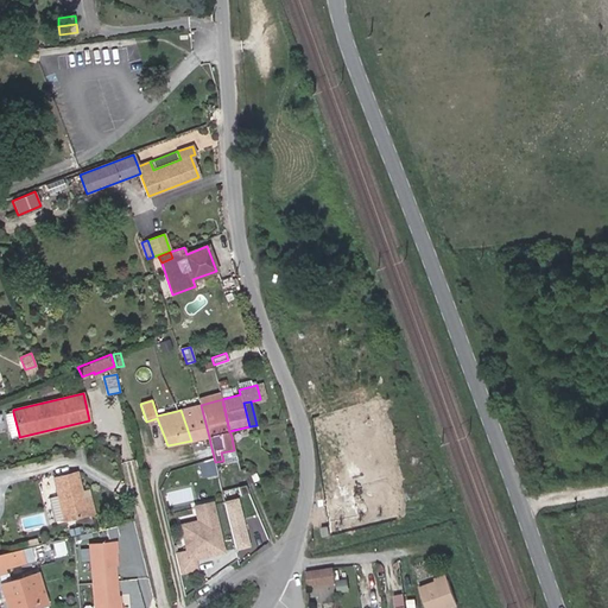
[(209,437),(201,405),(181,410),(191,441),(209,437)]
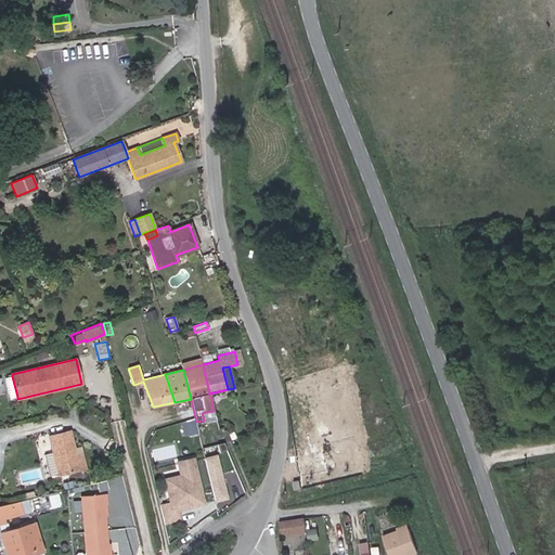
[(17,397),(12,376),(4,378),(10,399),(17,397)]
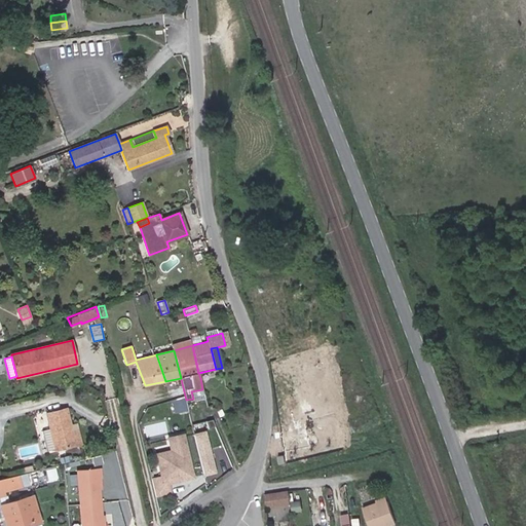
[(75,445),(70,425),(66,409),(46,413),(50,428),(55,449),(55,450),(75,445)]
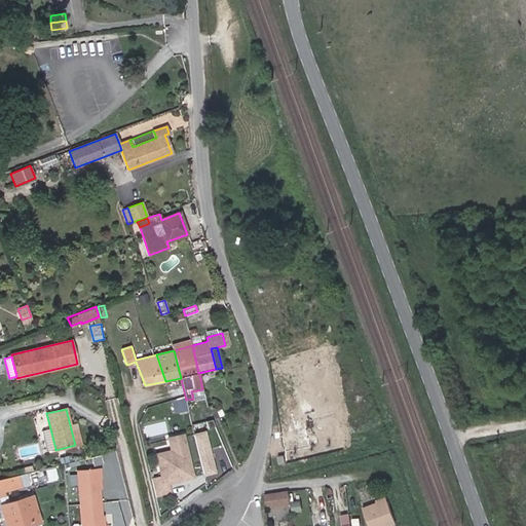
[(79,444),(74,424),(70,425),(75,445),(79,444)]
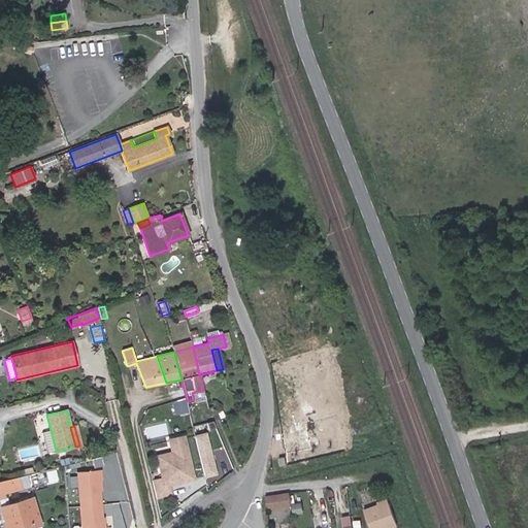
[(56,451),(51,430),(42,432),(47,453),(56,451)]
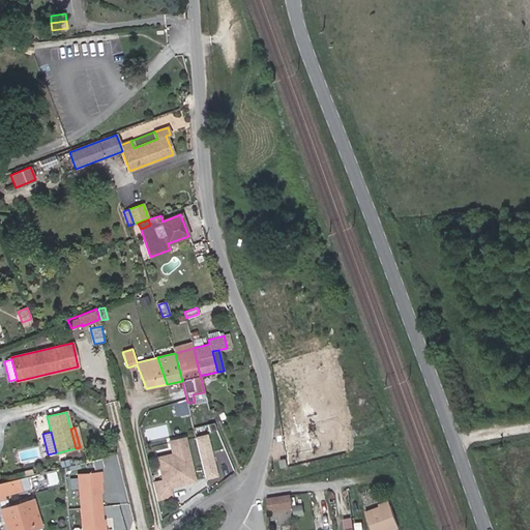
[(216,475),(207,435),(196,438),(205,478),(216,475)]
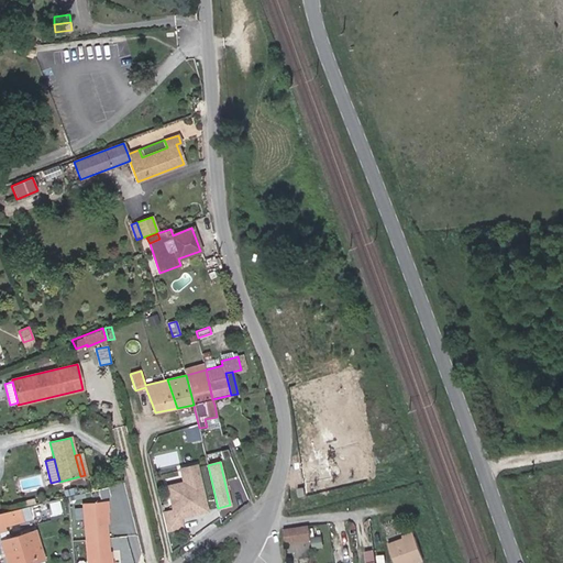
[(163,514),(167,532),(183,528),(180,517),(186,516),(187,514),(190,512),(191,515),(207,510),(196,465),(180,468),(184,483),(177,493),(169,495),(173,510),(163,514)]
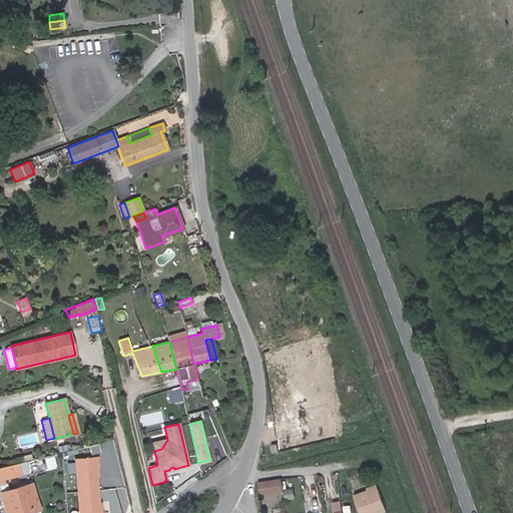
[(216,435),(206,439),(214,458),(224,454),(216,435)]
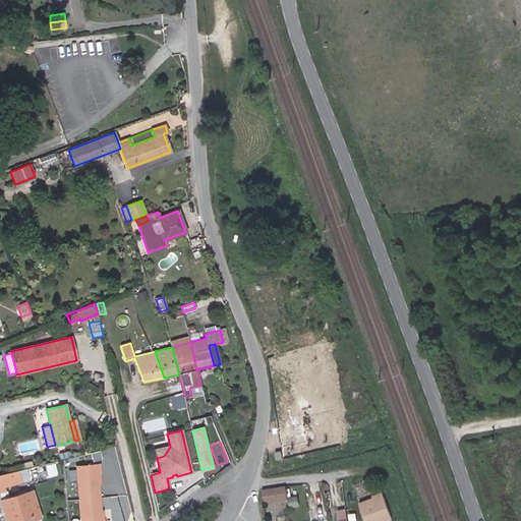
[(155,450),(157,458),(164,456),(170,447),(155,450)]
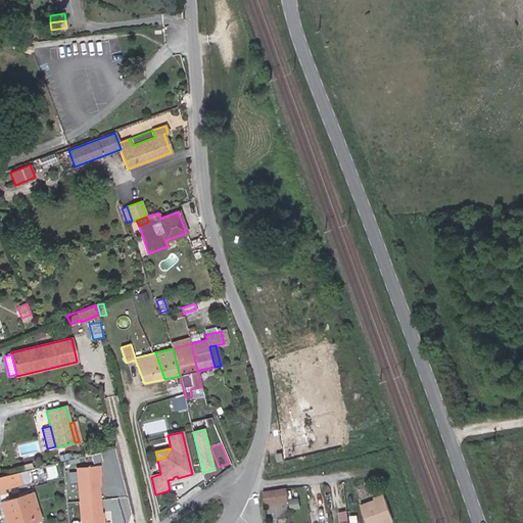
[(94,461),(115,461),(116,450),(94,450),(94,461)]
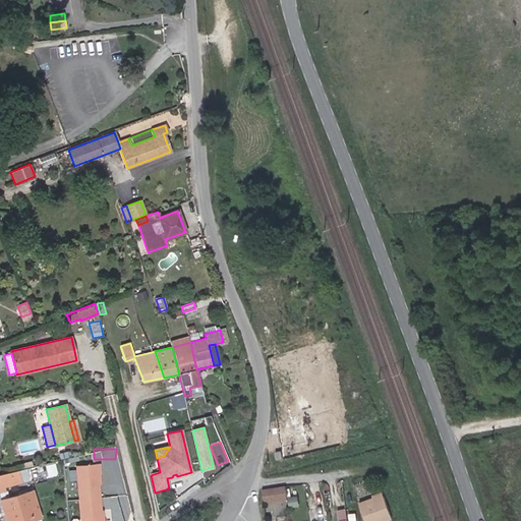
[(50,475),(58,473),(55,463),(48,465),(50,475)]
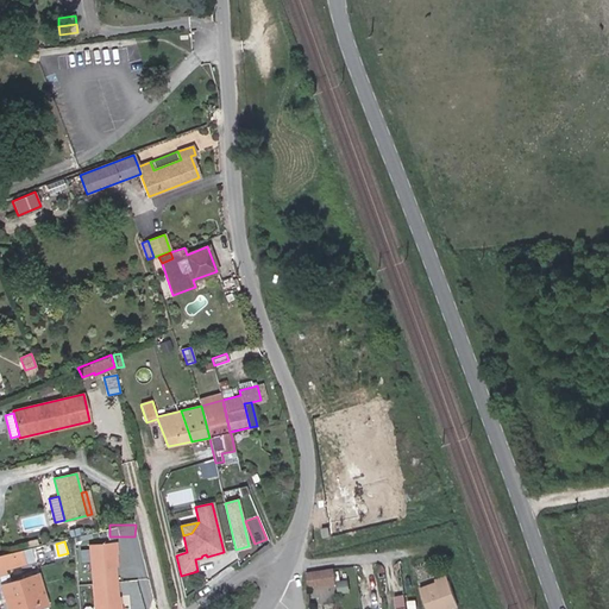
[(115,582),(113,554),(117,553),(115,542),(89,545),(93,584),(115,582)]
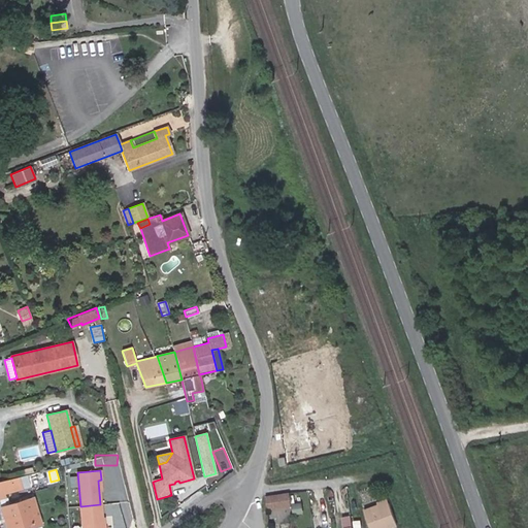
[(0,498),(4,497),(3,493),(20,489),(18,476),(0,481),(0,498)]
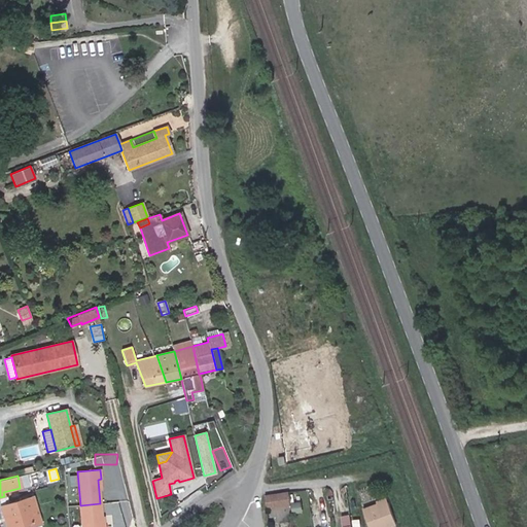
[(291,504),(290,490),(267,492),(268,506),(291,504)]
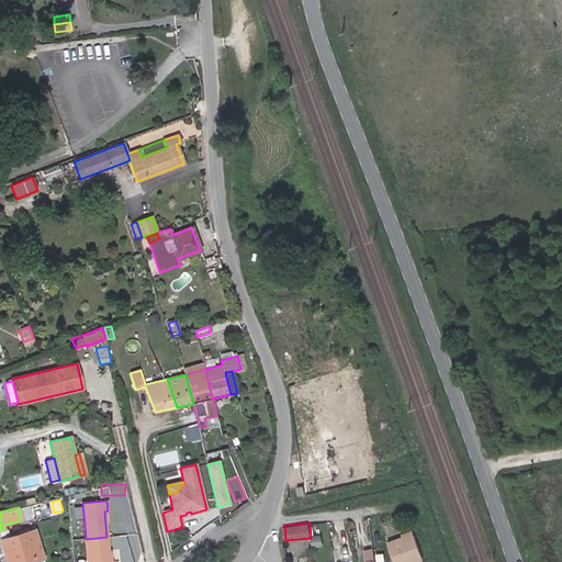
[(43,558),(34,529),(1,539),(8,561),(27,561),(32,561),(43,558)]
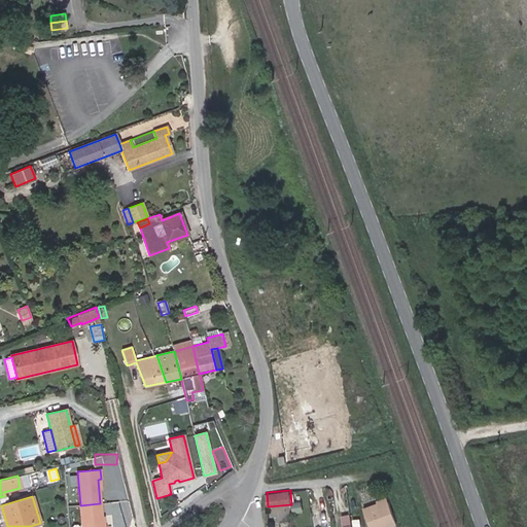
[(128,499),(104,502),(107,524),(124,521),(121,508),(129,507),(128,499)]
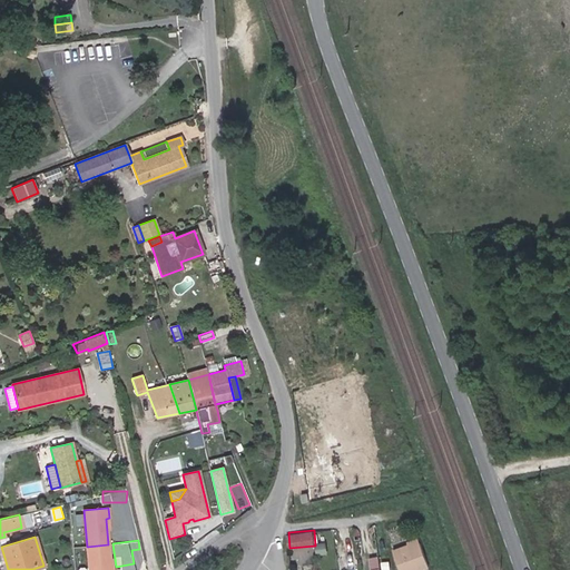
[(420,569),(429,567),(420,542),(410,547),(409,546),(393,550),(400,569),(420,569)]
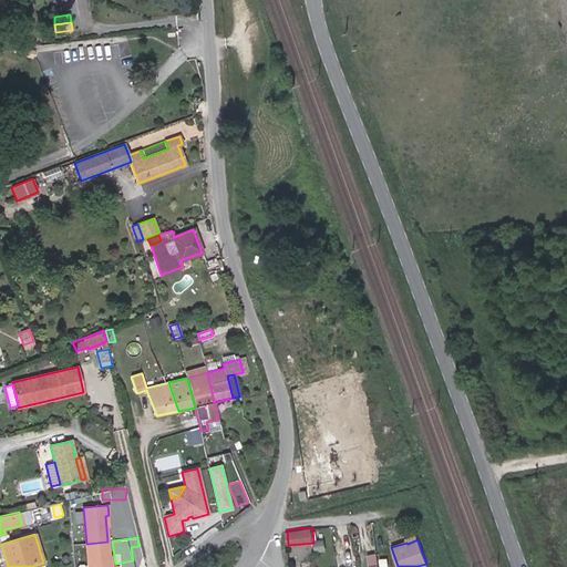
[(110,566),(107,542),(86,544),(89,566),(110,566)]
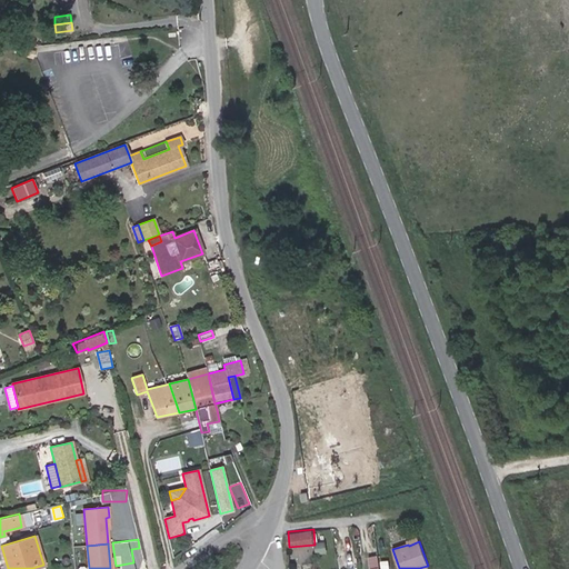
[(323,552),(322,543),(315,545),(316,553),(323,552)]
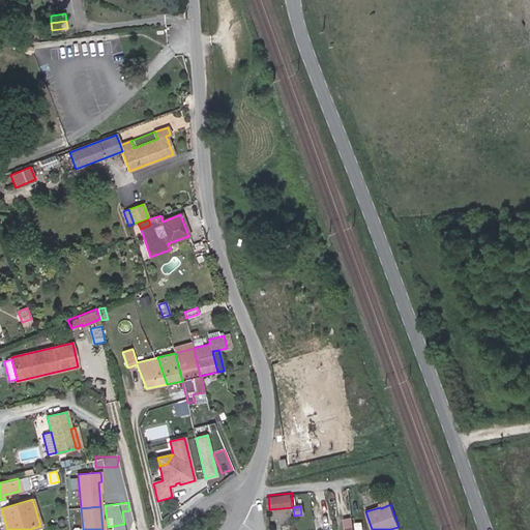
[(323,529),(322,519),(314,520),(315,529),(323,529)]
